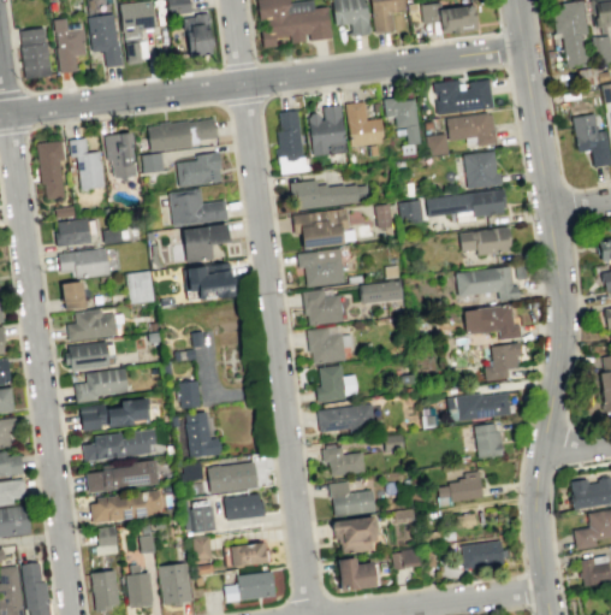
[(143,30),(143,41),(148,41),(150,57),(143,58),(143,63),(129,64),(125,33),(124,33),(120,4),(153,0),(155,29),(143,30)]
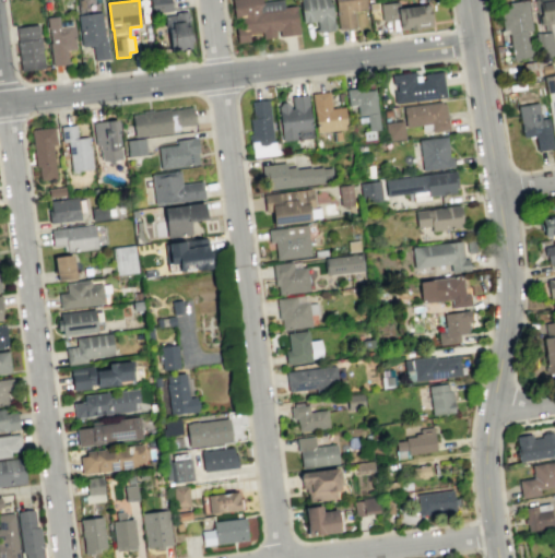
[(152,0),(155,14),(175,11),(173,0),(152,0)]
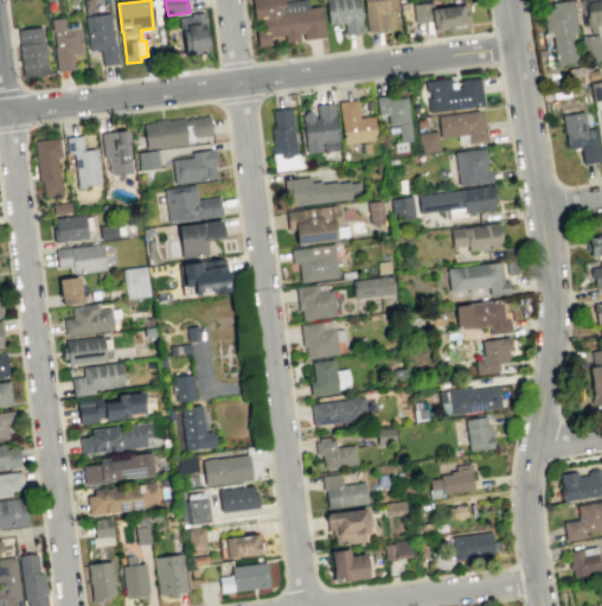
[(255,0),(258,21),(263,20),(264,30),(258,30),(261,48),(274,45),(274,37),(287,36),(288,43),(302,42),(301,34),(307,33),(307,40),(327,37),(325,6),(312,8),(309,0),(301,0),(287,2),(286,0),(255,0)]
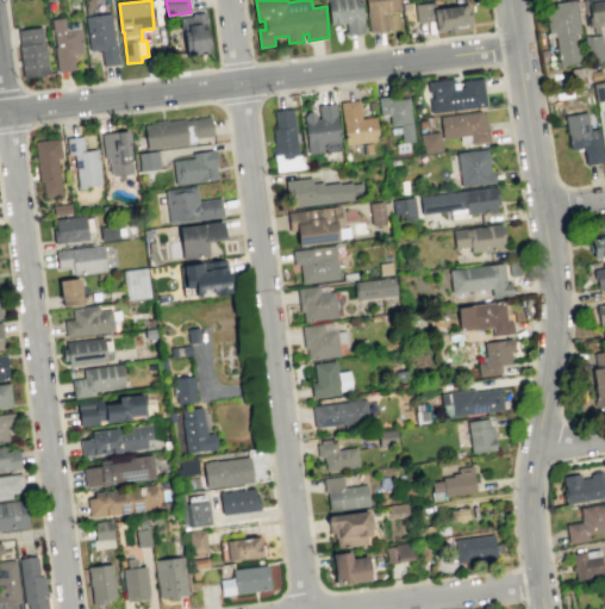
[(330,0),(334,25),(348,23),(350,35),(368,32),(362,0),(330,0)]
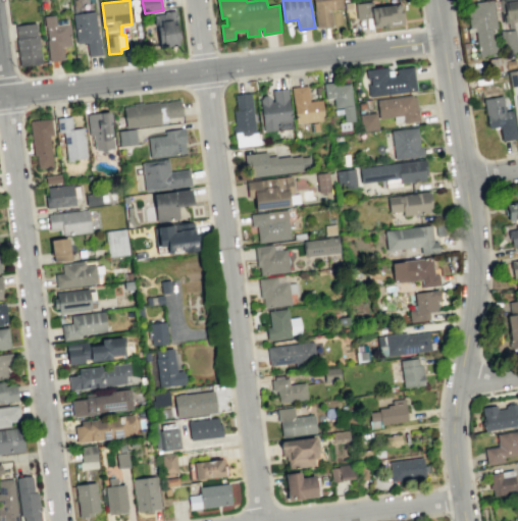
[(315,0),(319,28),(334,25),(333,10),(345,9),(343,0),(315,0)]
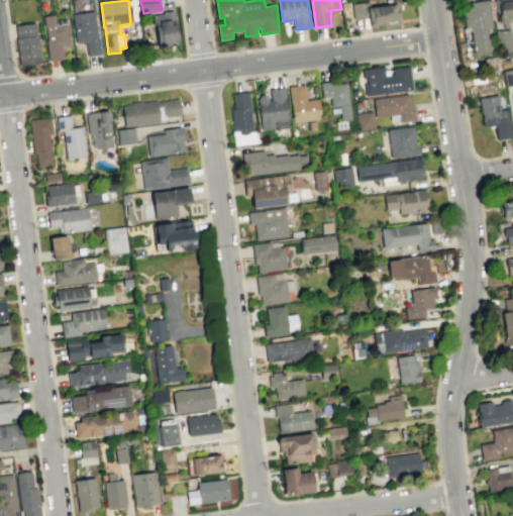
[(464,9),(474,8),(473,3),(491,0),(494,28),(489,29),(492,53),(477,55),(473,27),(468,28),(464,9)]
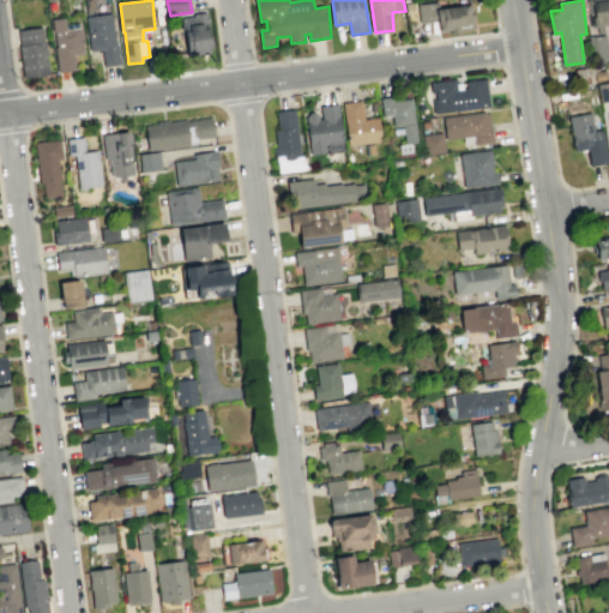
[(591,0),(608,0),(608,26),(595,28),(591,0)]
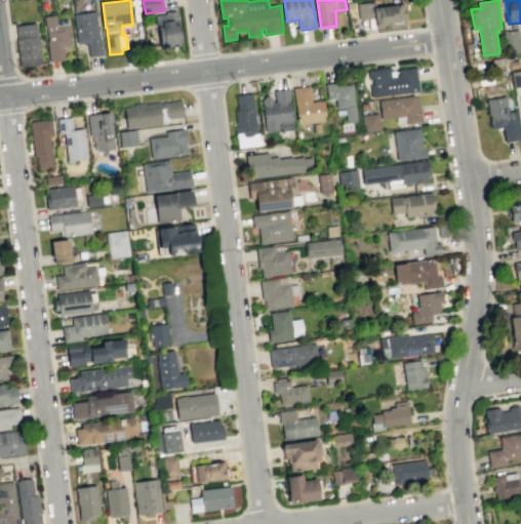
[(377,7),(376,2),(359,4),(361,21),(376,18),(374,8),(377,7)]
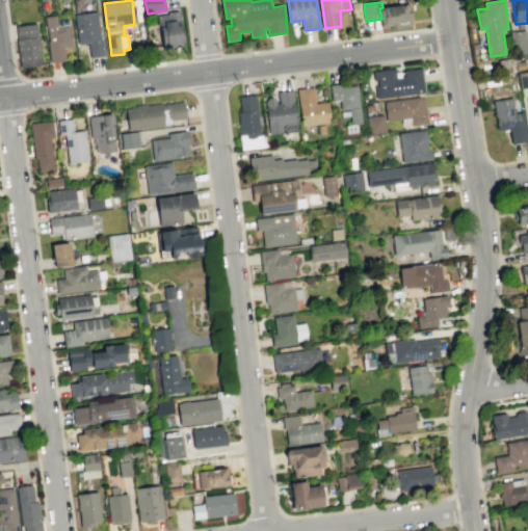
[(379,8),(381,19),(383,27),(383,29),(415,25),(411,4),(383,7),(379,8)]
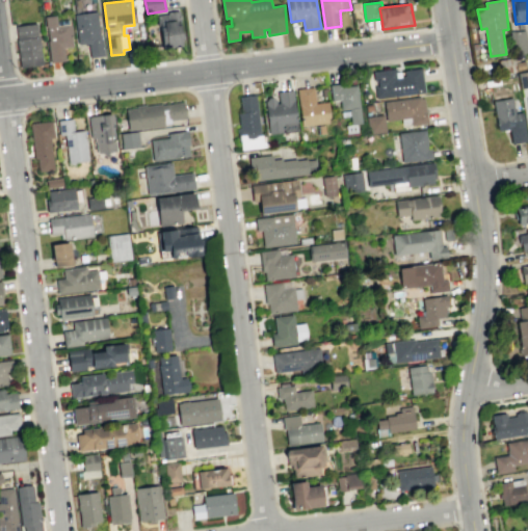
[(158,16),(159,23),(161,23),(165,49),(184,46),(181,20),(184,20),(183,15),(182,16),(181,11),(169,12),(169,15),(158,16)]
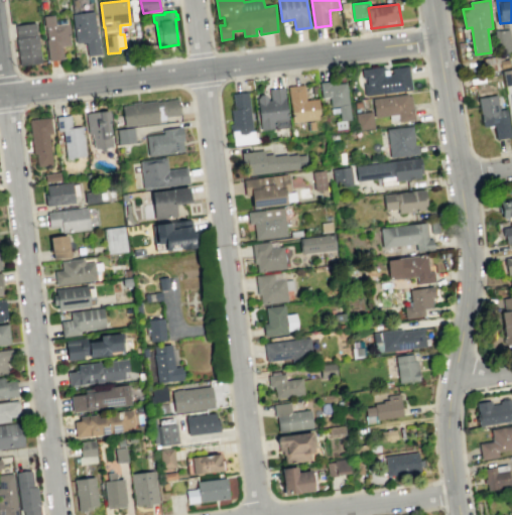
[(75,15),(79,43),(86,42),(86,43),(89,43),(91,56),(104,54),(103,46),(105,46),(103,38),(100,39),(96,12),(75,15)]
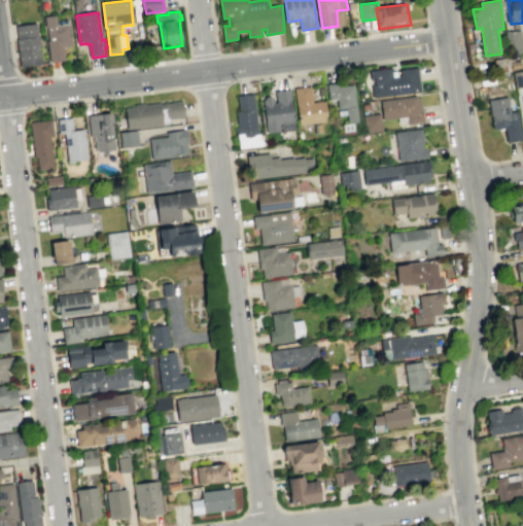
[(46,16),(48,28),(49,28),(50,41),(49,41),(53,63),(67,61),(66,47),(74,46),(73,35),(74,35),(72,20),(59,22),(58,15),(46,16)]
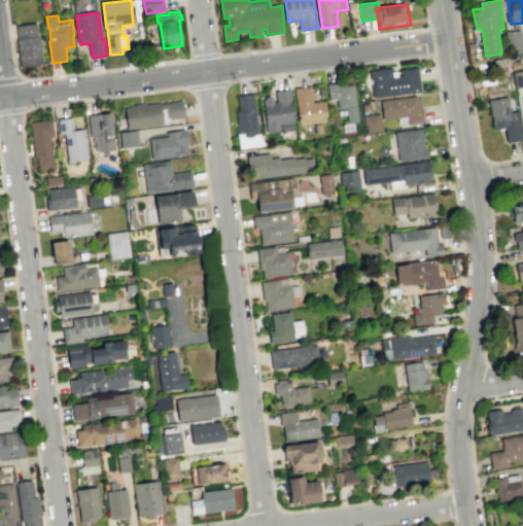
[(19,27),(38,24),(40,37),(41,37),(45,65),(23,68),(20,39),(19,27)]
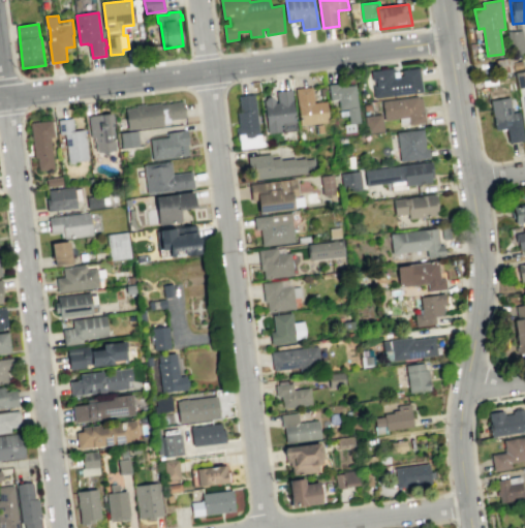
[(510,32),(518,30),(518,31),(524,30),(524,54),(514,55),(510,32)]
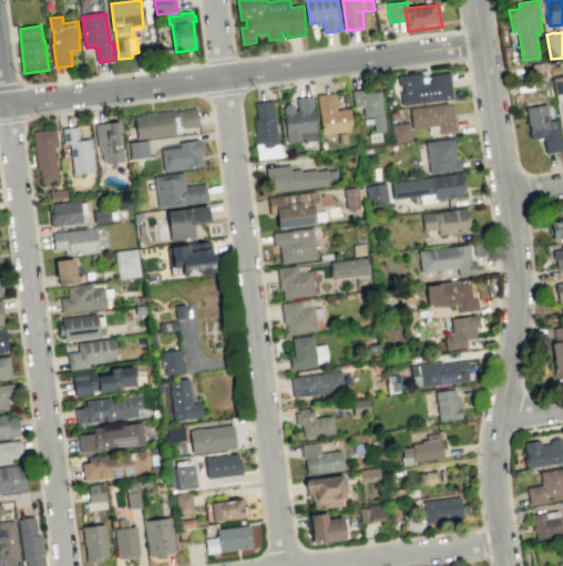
[(551,67),(562,65),(562,74),(552,75),(551,67)]
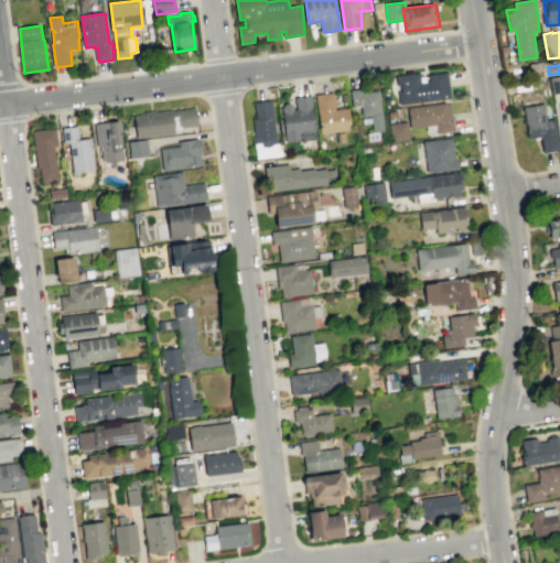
[(398,76),(399,86),(402,86),(404,93),(400,93),(401,106),(453,99),(449,73),(430,75),(431,80),(423,83),(422,73),(398,76)]
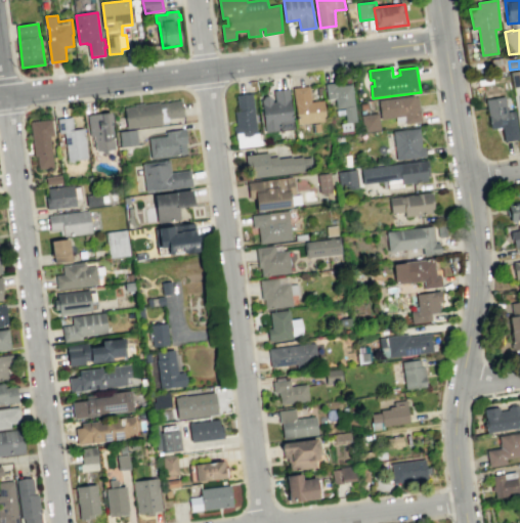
[(328,84),(338,83),(338,86),(354,85),(358,122),(352,123),(354,131),(344,132),(343,124),(348,124),(346,109),(339,109),(337,98),(330,100),(328,84)]
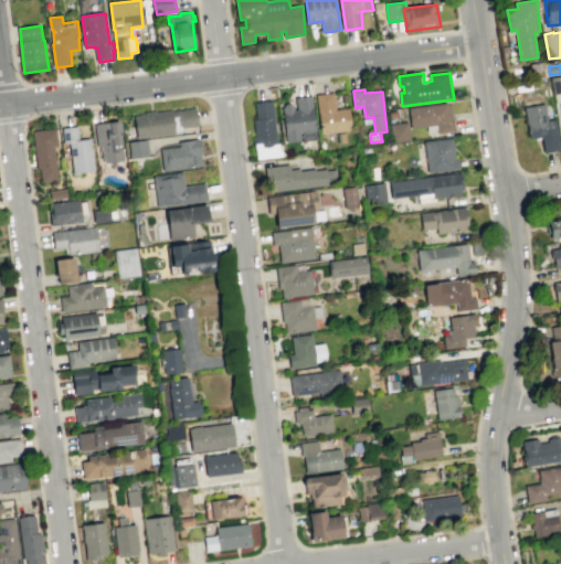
[(318,95),(324,135),(353,130),(351,109),(338,109),(336,93),(318,95)]
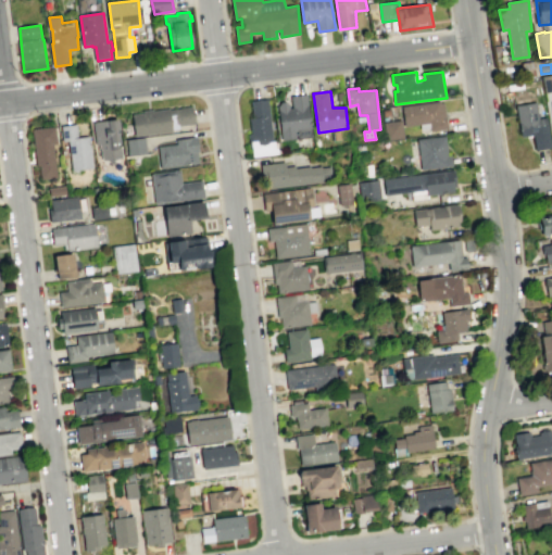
[(280,103),(290,101),(291,109),(295,108),(293,97),(309,95),(314,138),(284,141),(280,103)]
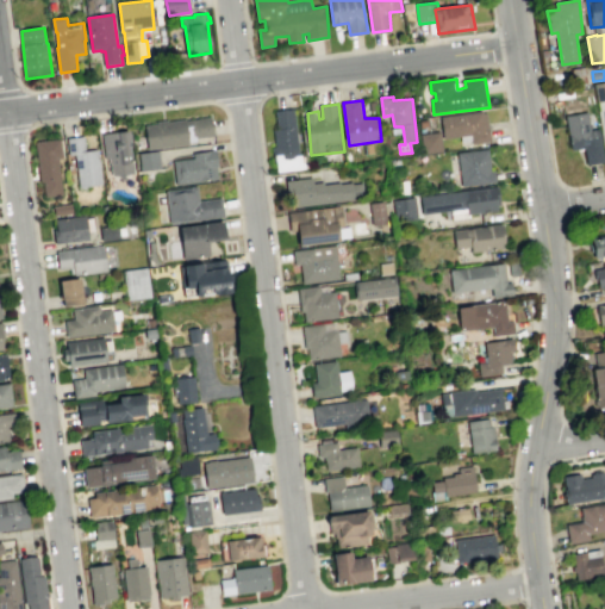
[(278,111),(280,130),(275,130),(278,147),(274,148),(275,161),(278,161),(280,173),(307,169),(306,163),(304,163),(303,155),(301,155),(295,110),(278,111)]
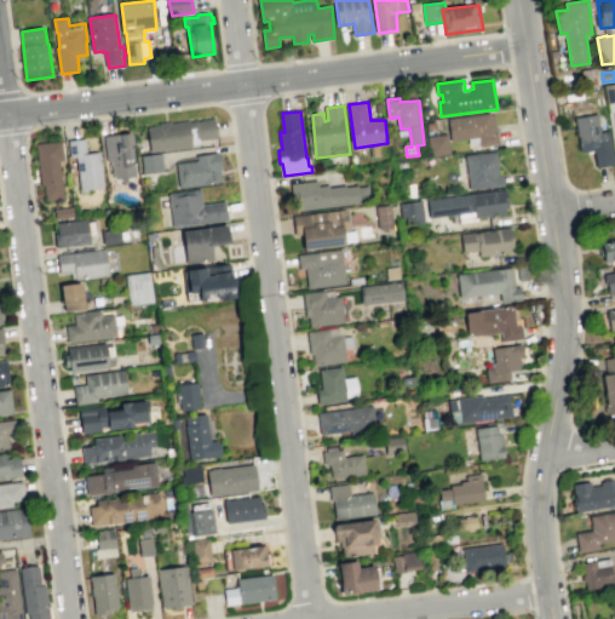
[(449,120),(493,113),(493,115),(496,115),(501,144),(482,147),(481,137),(453,142),(449,120)]
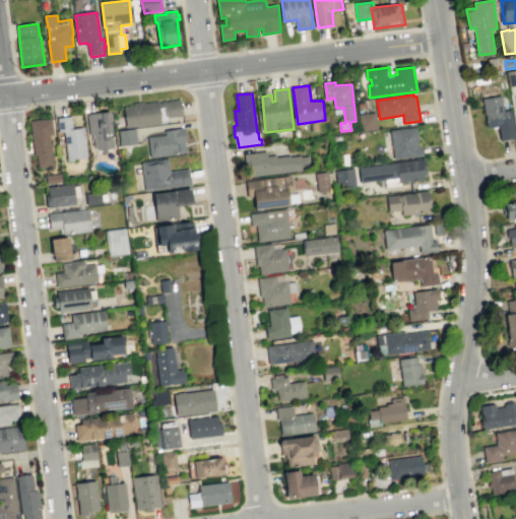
[(485,100),(503,96),(506,112),(513,111),(515,125),(515,139),(503,141),(501,126),(489,128),(485,100)]
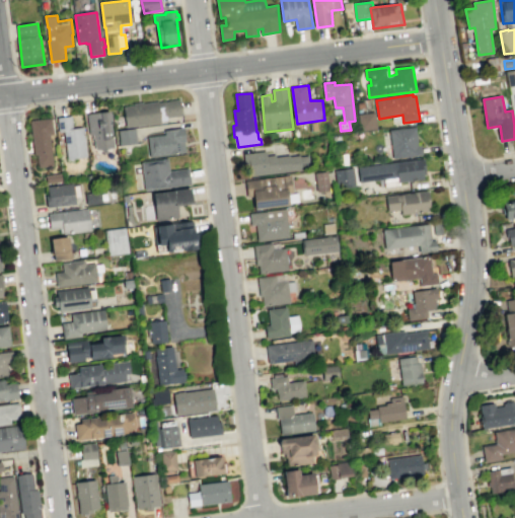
[(125,107),(128,128),(162,124),(162,122),(169,121),(168,119),(184,117),(181,100),(160,102),(160,101),(145,103),(145,102),(135,103),(135,106),(125,107)]
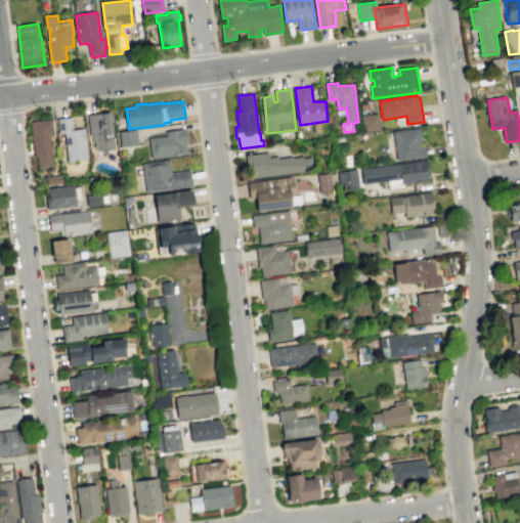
[(89,116),(92,136),(95,136),(96,140),(97,140),(98,151),(117,148),(113,113),(89,116)]
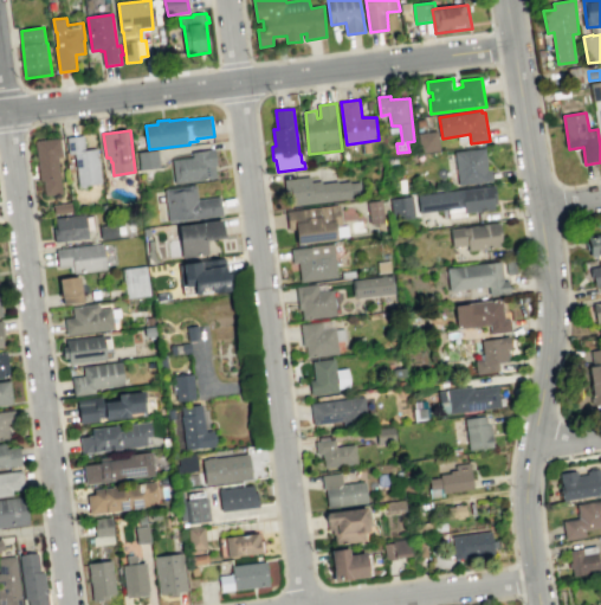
[(420,134),(439,132),(443,150),(422,154),(420,134)]
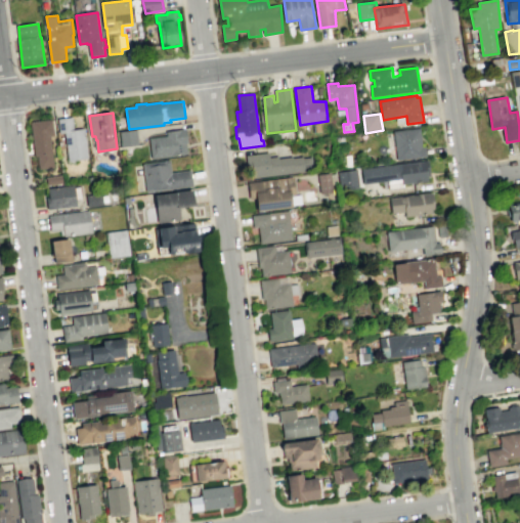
[(61,133),(67,133),(70,162),(89,159),(86,129),(76,130),(74,118),(59,119),(61,133)]
